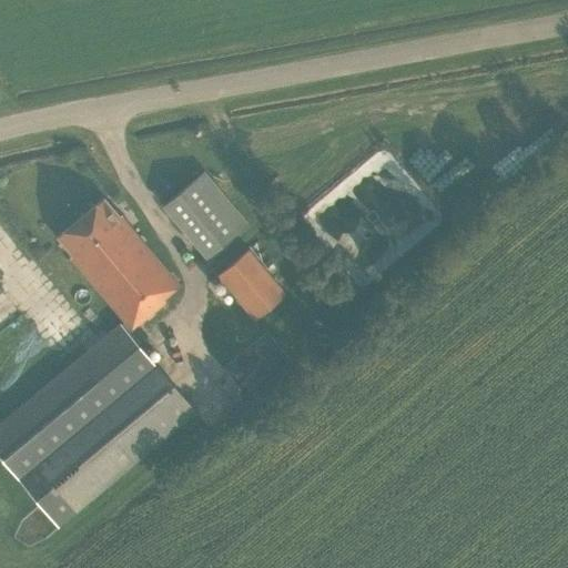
[(386,149),(308,209),(365,281),(443,221),(386,149)]
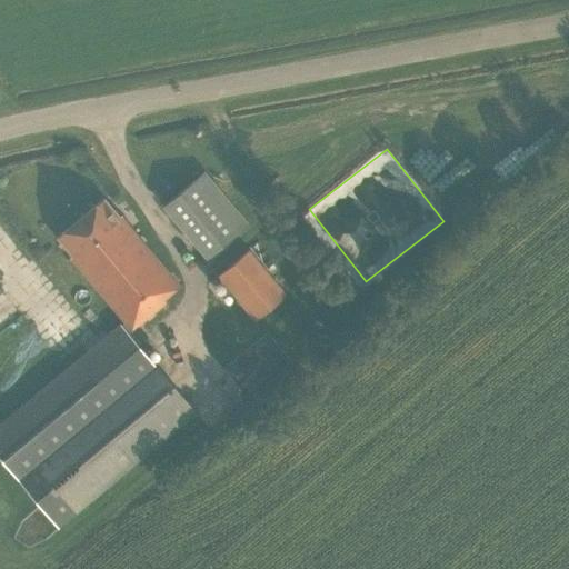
[(203,173),(162,208),(206,259),(247,223),(203,173)]
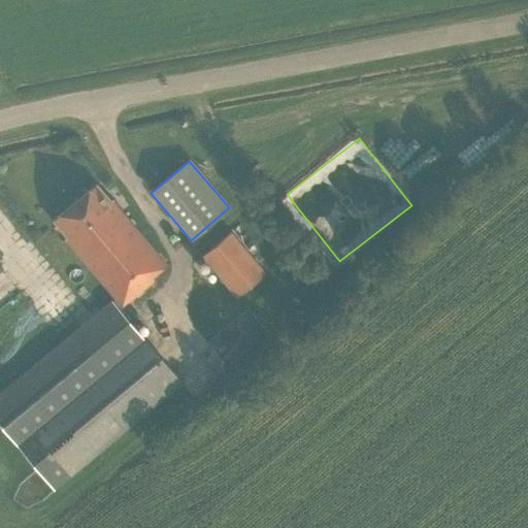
[(119,309),(154,281),(152,277),(166,265),(111,200),(110,202),(95,186),(53,221),(67,238),(65,239),(116,299),(67,340),(0,395),(0,425),(54,490),(180,384),(119,309)]
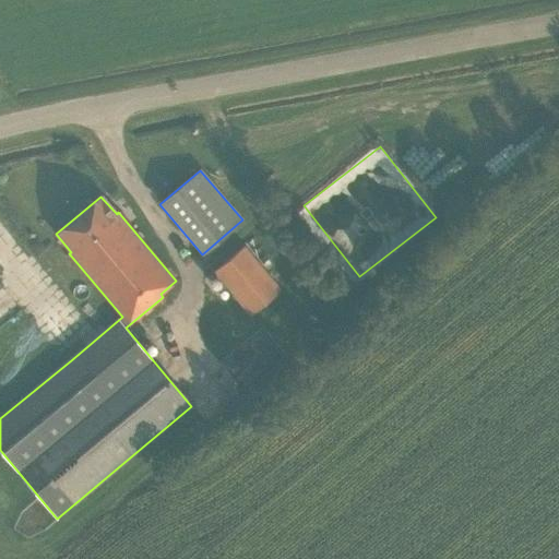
[(244,247),(214,272),(250,316),(281,290),(244,247)]
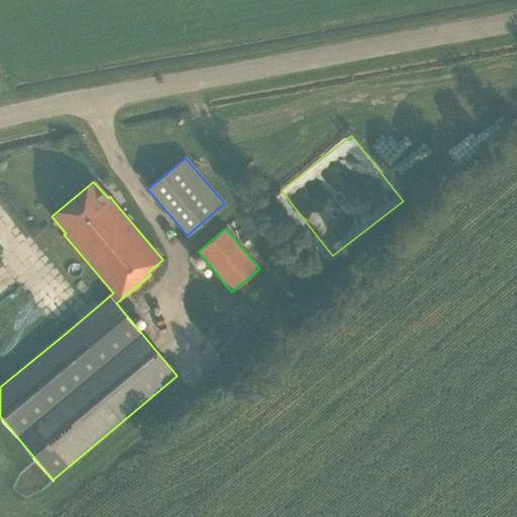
[(0,373),(105,291),(98,283),(0,358),(0,373)]
